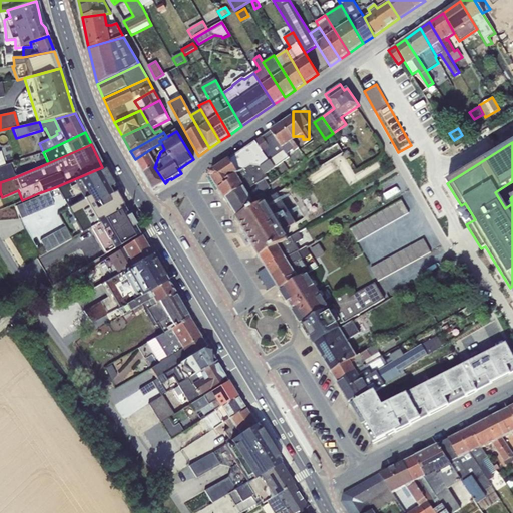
[(337,144),(314,157),(320,168),(343,154),(337,144)]
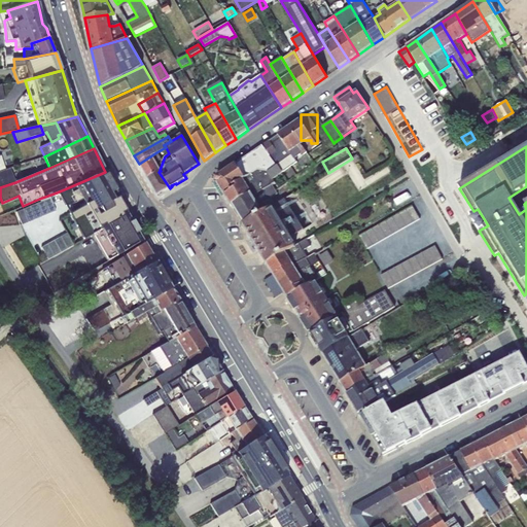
[(156,152),(139,164),(147,178),(159,172),(161,171),(160,170),(156,164),(162,161),(156,152)]
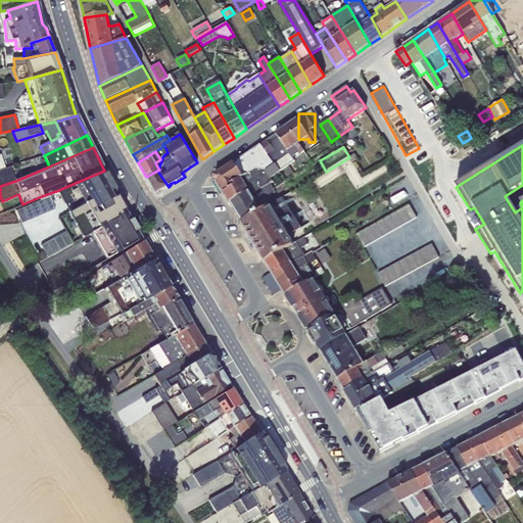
[(5,169),(0,170),(0,186),(15,181),(10,167),(5,169)]
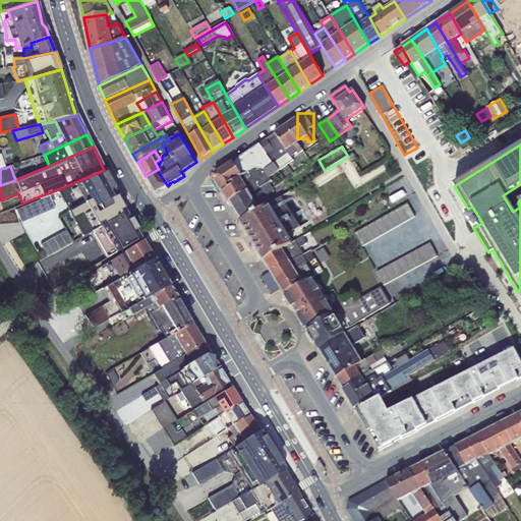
[(126,212),(104,170),(56,190),(61,198),(83,236),(91,232),(126,212)]
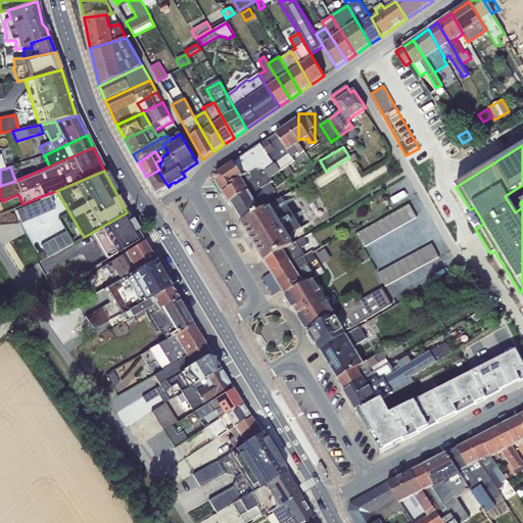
[(157,171),(146,177),(156,194),(169,187),(157,171)]
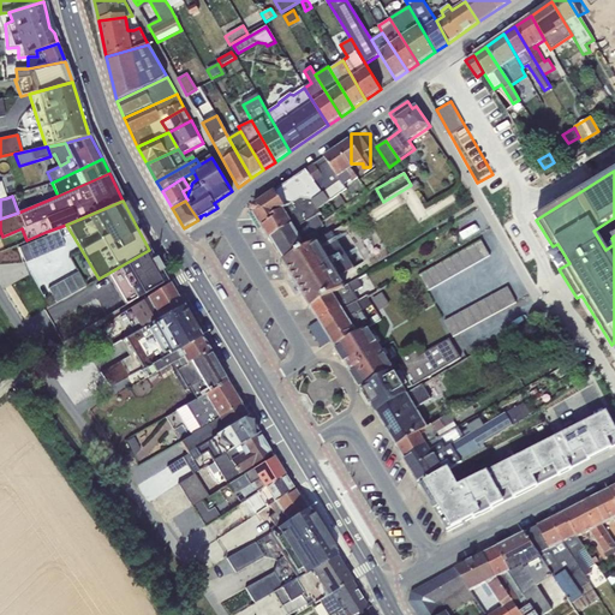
[(306,240),(324,227),(316,215),(298,228),(306,240)]
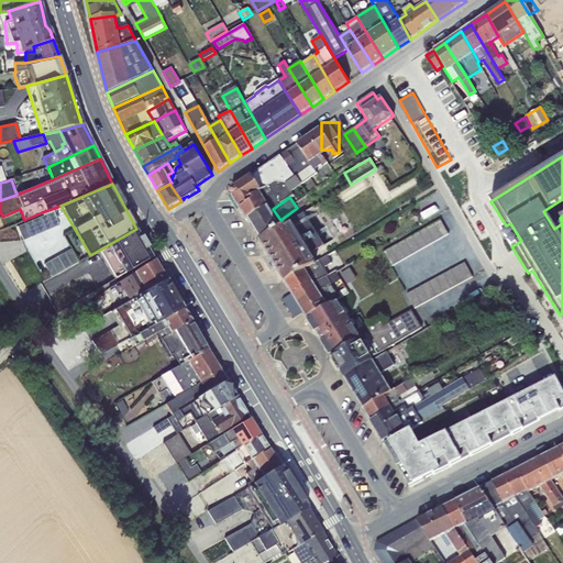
[(66,214),(61,206),(42,212),(43,216),(17,227),(23,241),(59,224),(56,218),(66,214)]
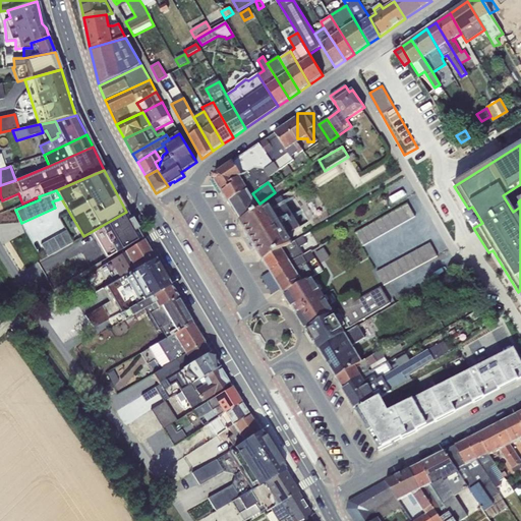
[(263,261),(292,243),(287,235),(299,227),(282,197),(272,204),(240,222),(246,233),(247,235),(251,241),(254,247),(263,261)]
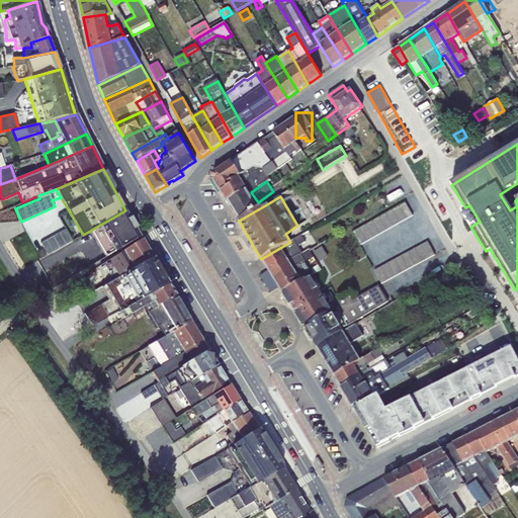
[(405,201),(399,205),(406,219),(413,216),(405,201)]
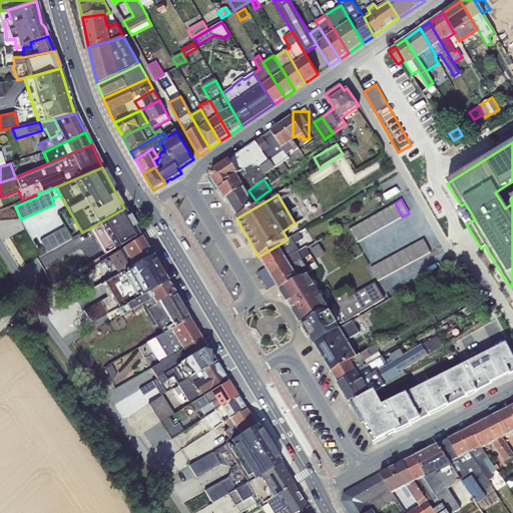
[(395,203),(388,207),(396,220),(402,216),(395,203)]
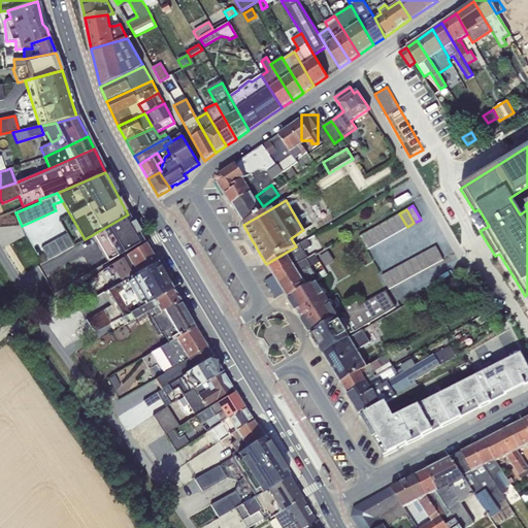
[(399,213),(393,218),(400,231),(407,227),(399,213)]
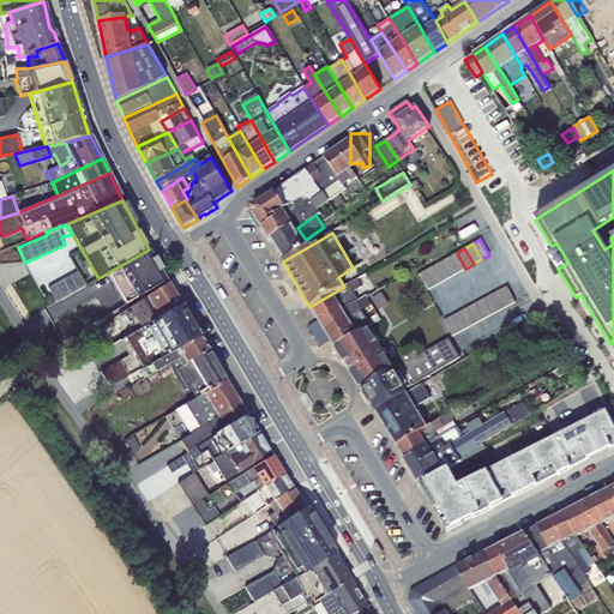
[(149,250),(107,274),(125,305),(167,281),(149,250)]
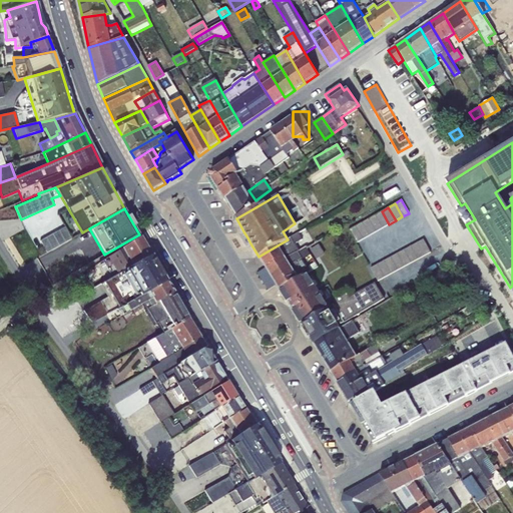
[(382,211),(375,214),(383,228),(389,224),(382,211)]
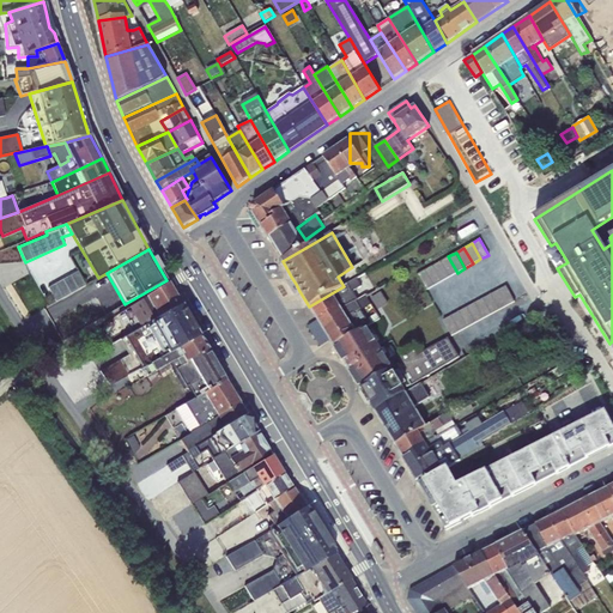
[(448,256),(441,261),(449,277),(457,273),(448,256)]
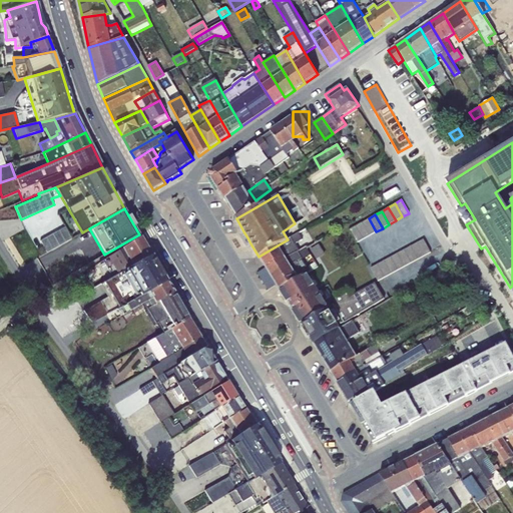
[(369,218),(362,222),(370,235),(376,231),(369,218)]
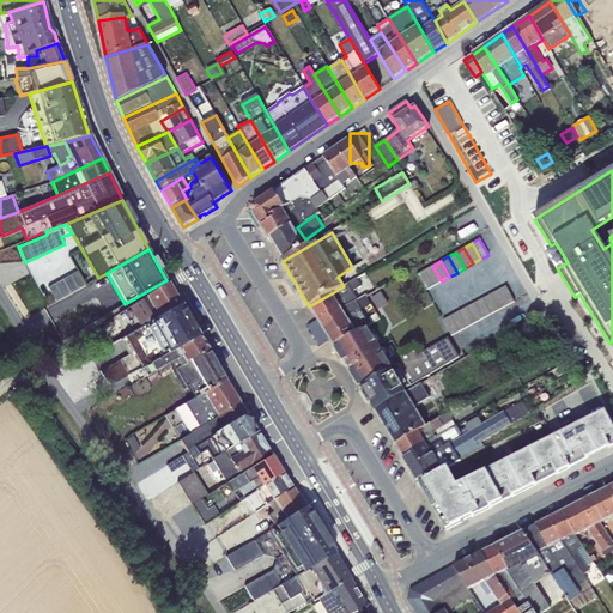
[(432,266),(425,271),(434,286),(442,281),(432,266)]
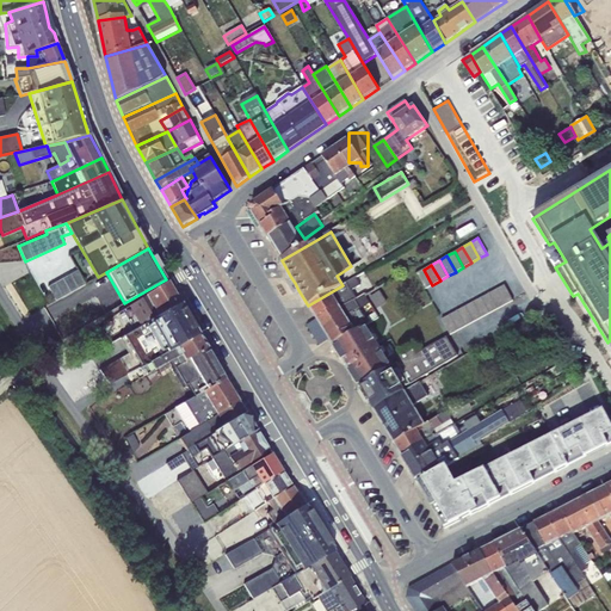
[(424,270),(415,273),(425,290),(432,285),(424,270)]
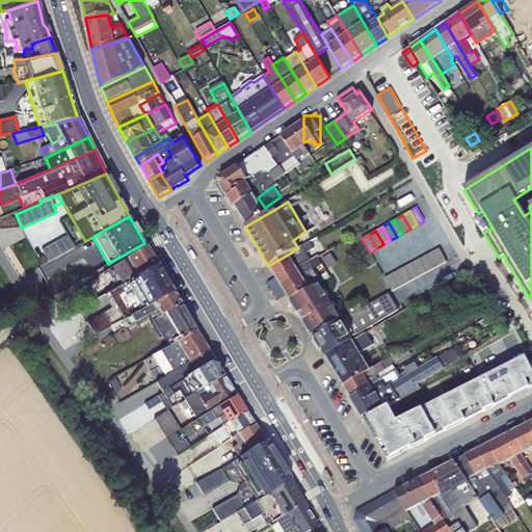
[(68,236),(42,249),(49,262),(74,247),(68,236)]
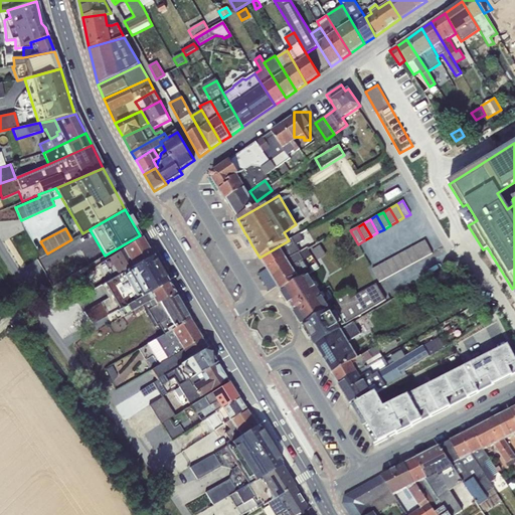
[(289,240),(260,258),(267,268),(299,248),(297,244),(303,240),(300,234),(289,240)]
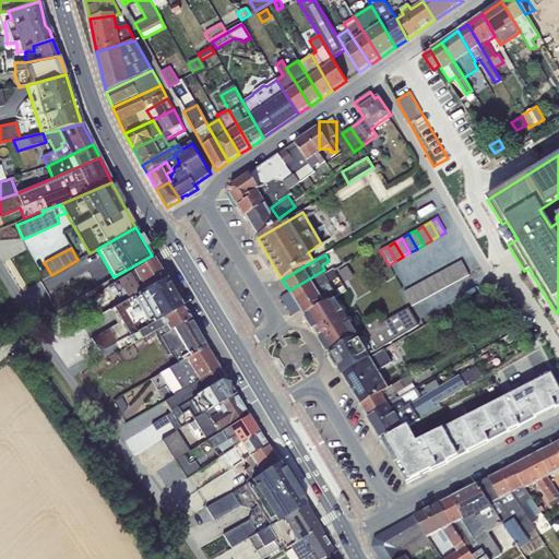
[(133,271),(118,280),(130,298),(165,278),(153,258),(133,271)]
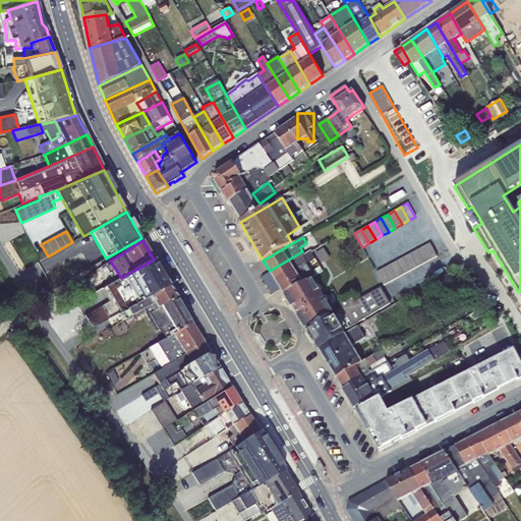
[(429,242),(423,246),(430,259),(438,256),(429,242)]
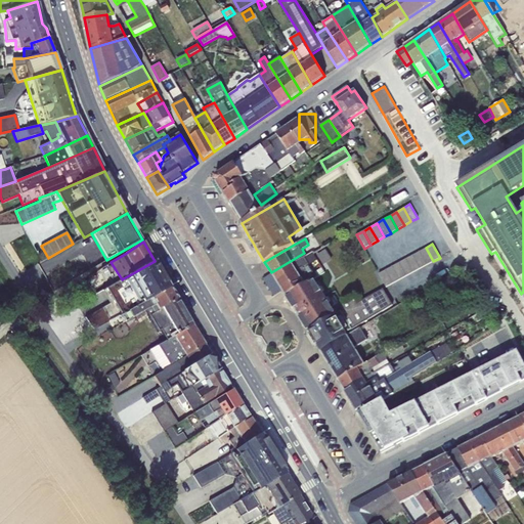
[(426,248),(419,252),(427,265),(433,261),(426,248)]
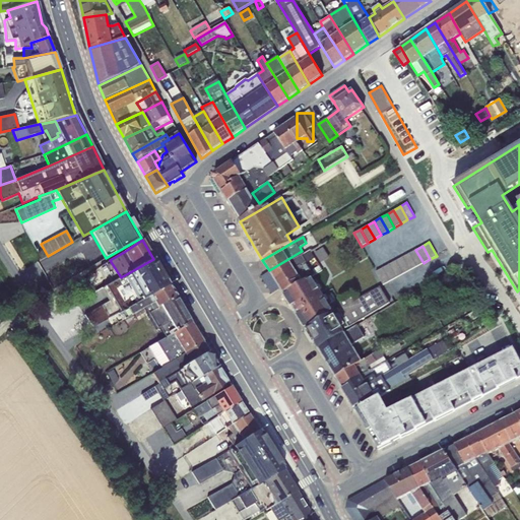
[(323,248),(314,254),(320,263),(329,258),(323,248)]
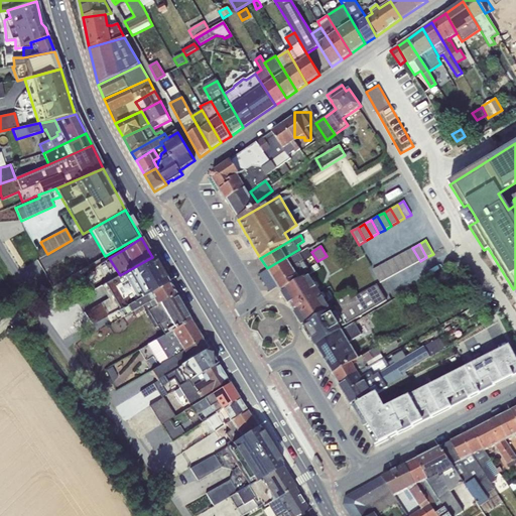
[(412,248),(406,251),(413,264),(420,261),(412,248)]
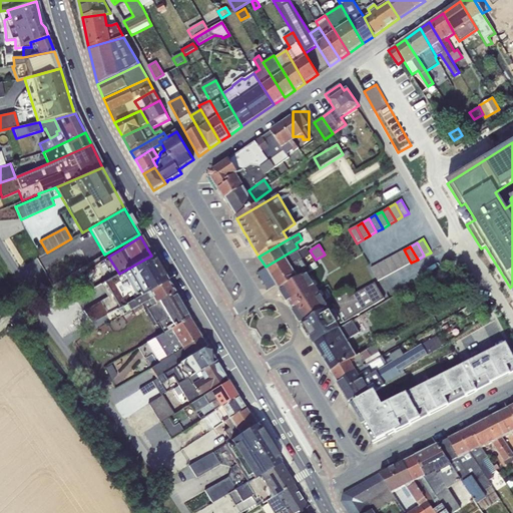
[(298,247),(266,267),(280,290),(307,274),(309,273),(302,260),(310,255),(306,247),(300,250),(298,247)]
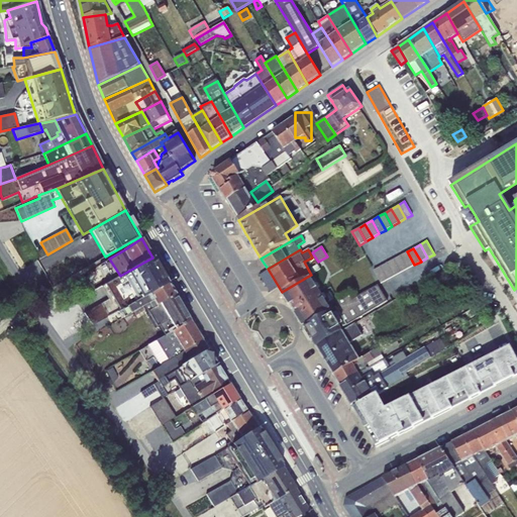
[(407,251),(400,255),(407,269),(414,265),(407,251)]
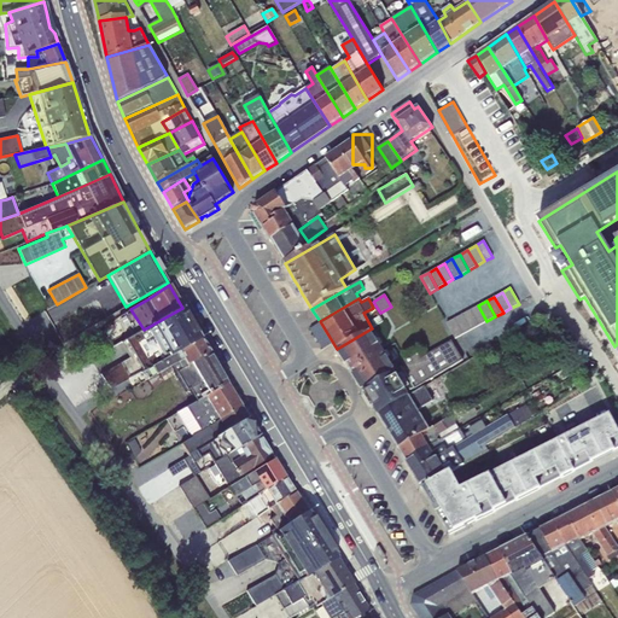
[(478,305),(471,309),(479,326),(487,321),(478,305)]
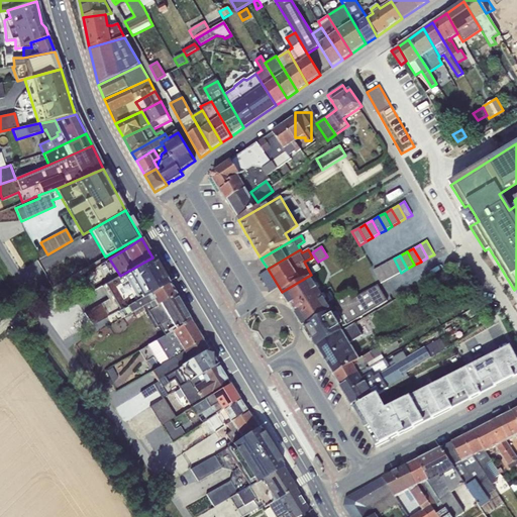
[(168,284),(152,257),(101,287),(108,299),(84,313),(91,326),(115,313),(168,284)]
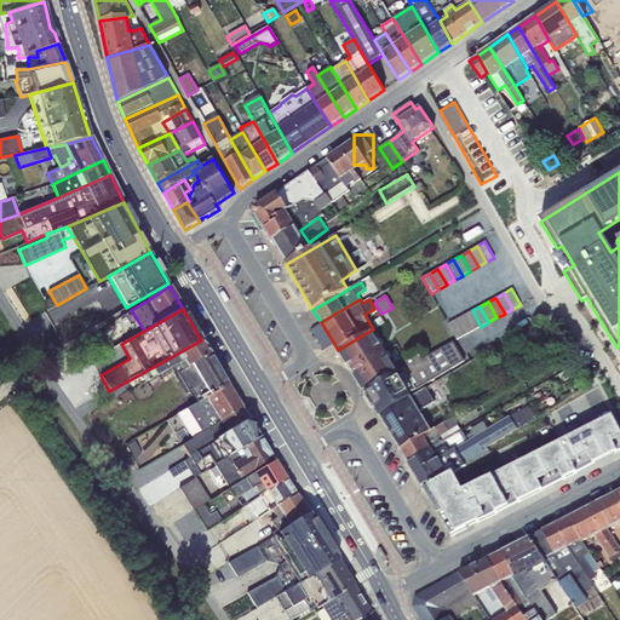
[(144,331),(131,310),(119,319),(125,327),(126,327),(133,337),(144,331)]
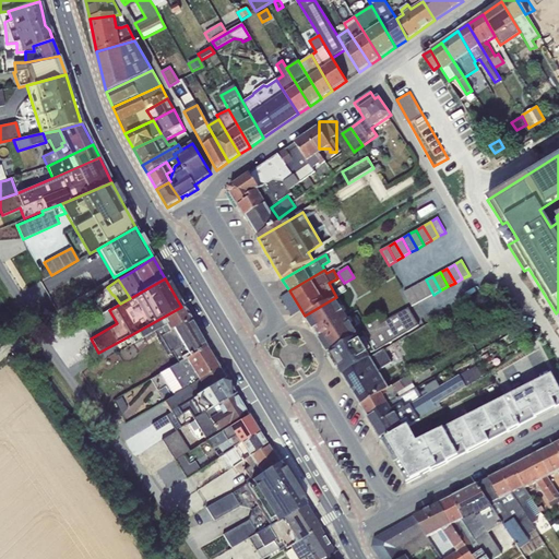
[(426,280),(418,284),(426,298),(433,295),(426,280)]
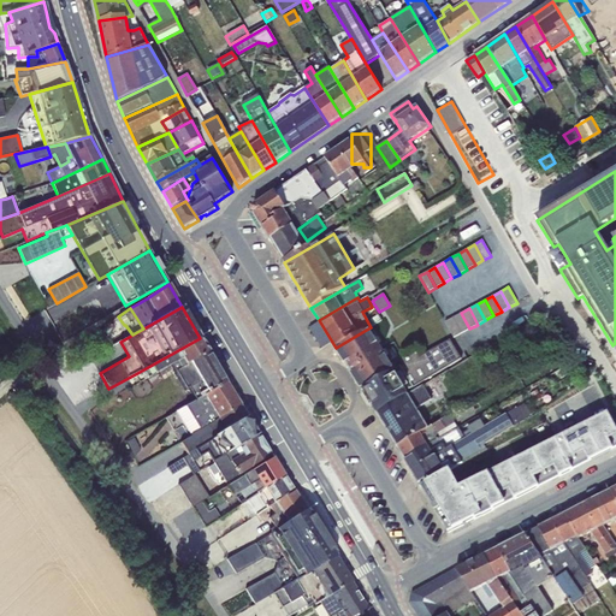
[(461,313),(454,317),(462,333),(469,329),(461,313)]
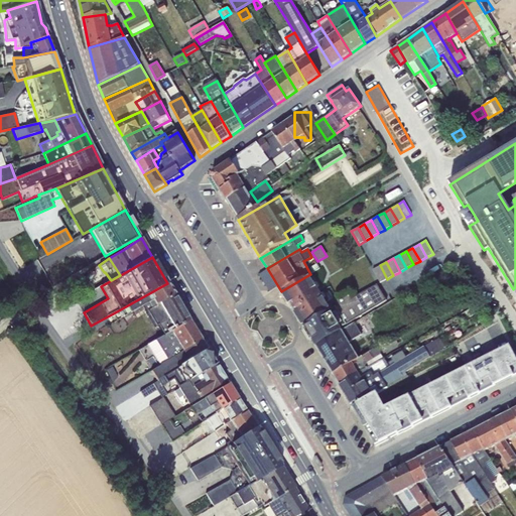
[(380,265),(373,269),(380,282),(387,279),(380,265)]
